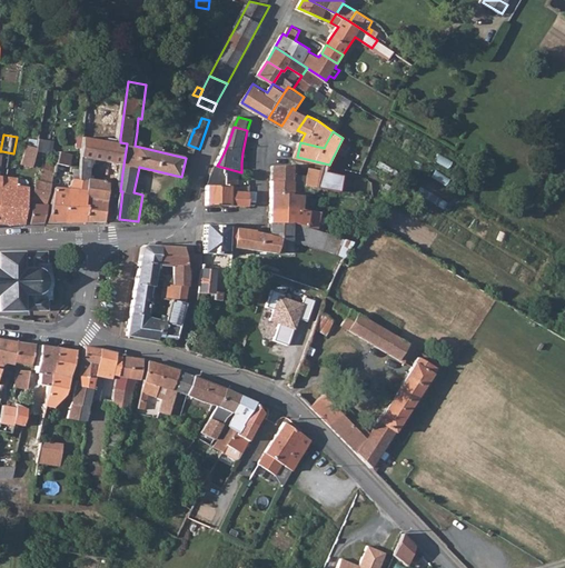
[(87,136),(83,157),(124,165),(127,143),(120,142),(120,138),(116,137),(115,141),(87,136)]
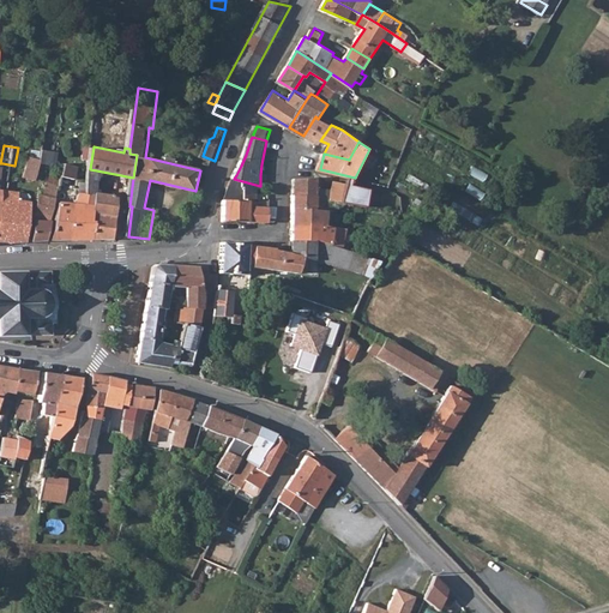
[(44,160),(43,163),(54,164),(60,166),(61,152),(46,149),(44,160)]
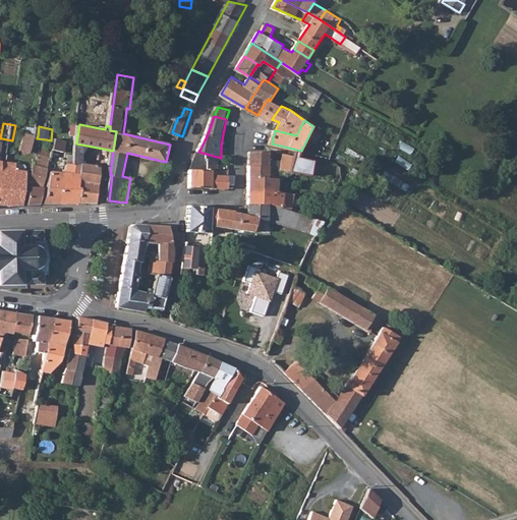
[(37,138),(38,135),(27,132),(22,149),(34,153),(37,138)]
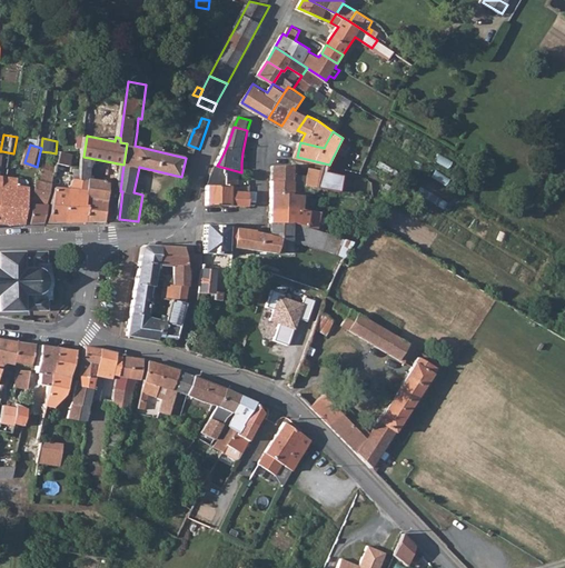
[(75,156),(62,151),(61,155),(58,171),(70,175),(75,156)]
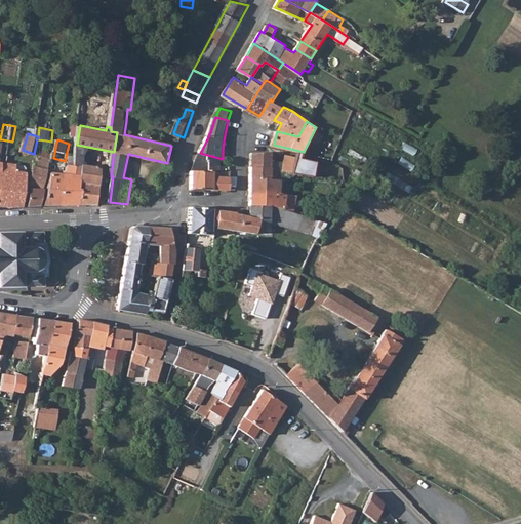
[(232,161),(231,150),(223,150),(223,155),(223,159),(223,161),(232,161)]
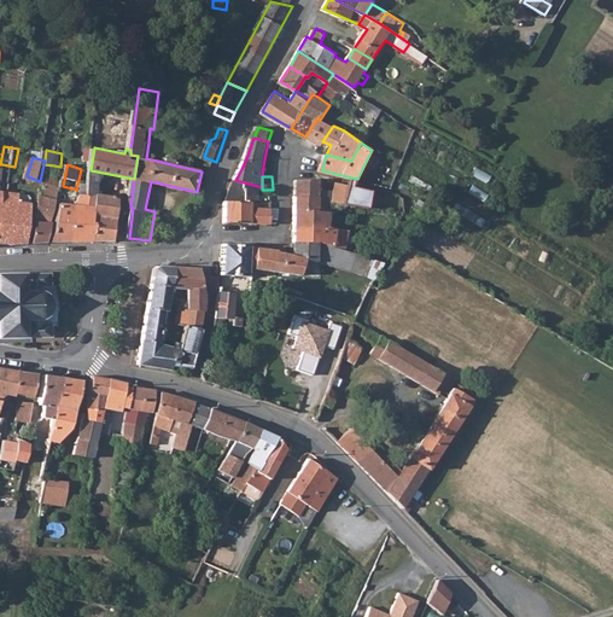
[(320,198),(320,188),(320,178),(297,179),(297,196),(319,197),(320,198)]
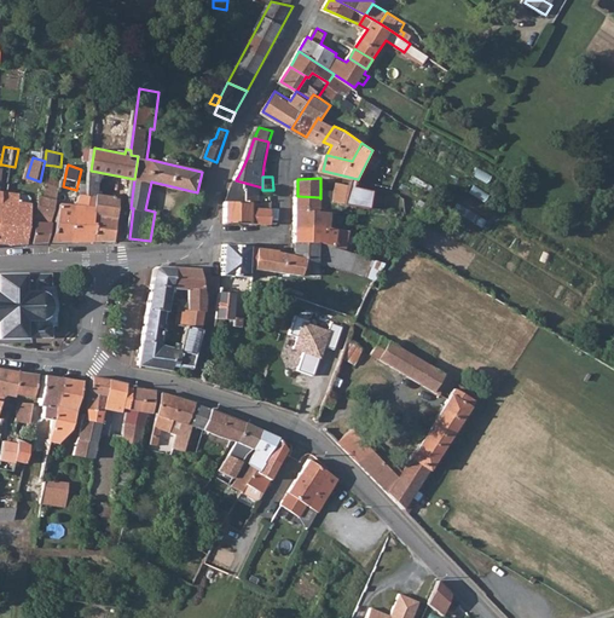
[(262,190),(262,188),(236,180),(229,202),(254,202),(254,195),(262,195),(262,190)]
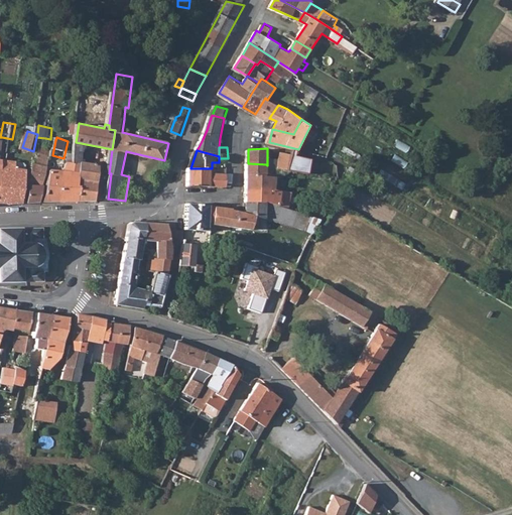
[(71,151),(69,170),(65,170),(61,202),(78,201),(82,178),(81,177),(83,162),(75,160),(75,151),(71,151)]
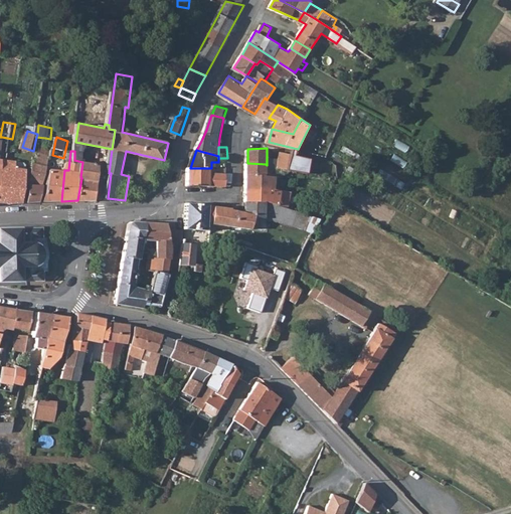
[(96,200),(100,180),(101,165),(83,162),(84,151),(74,151),(74,160),(82,162),(80,177),(81,178),(77,200),(96,200)]
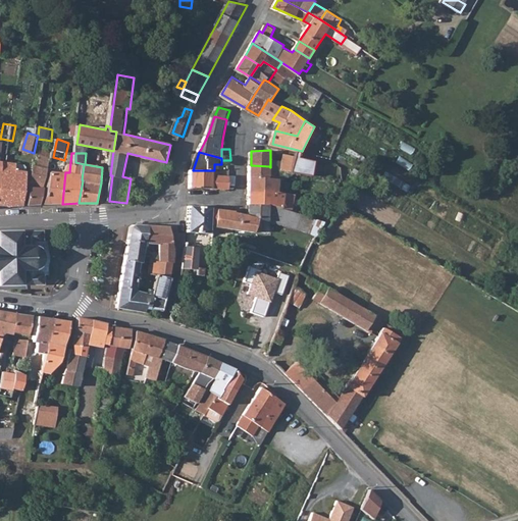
[(273,159),(270,159),(270,167),(288,170),(313,174),(315,160),(300,156),(286,153),(285,160),(273,159)]
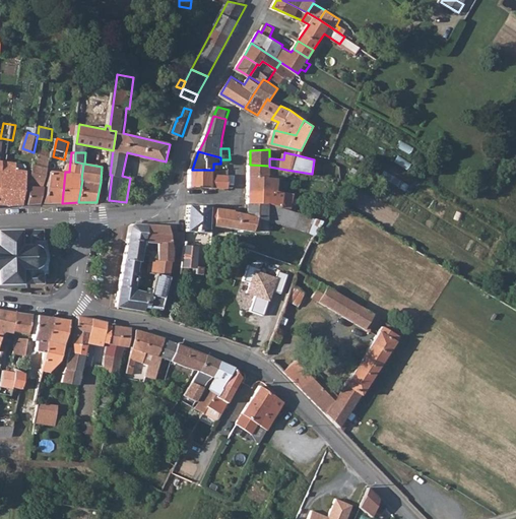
[(43,154),(40,166),(50,168),(53,156),(43,154)]
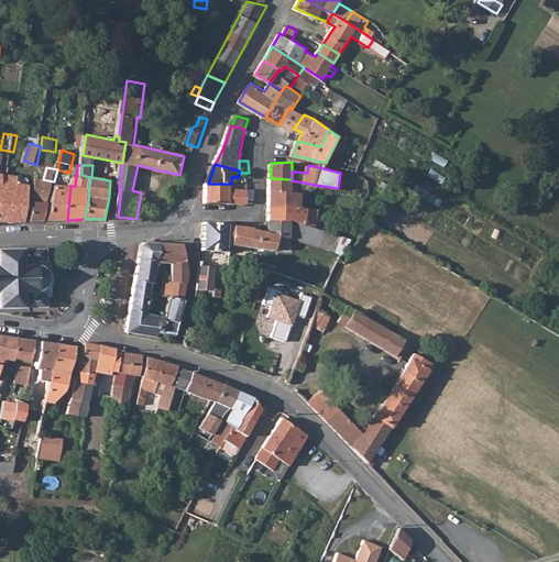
[(10,175),(4,174),(0,206),(0,220),(6,222),(14,222),(22,222),(26,221),(31,177),(10,175)]
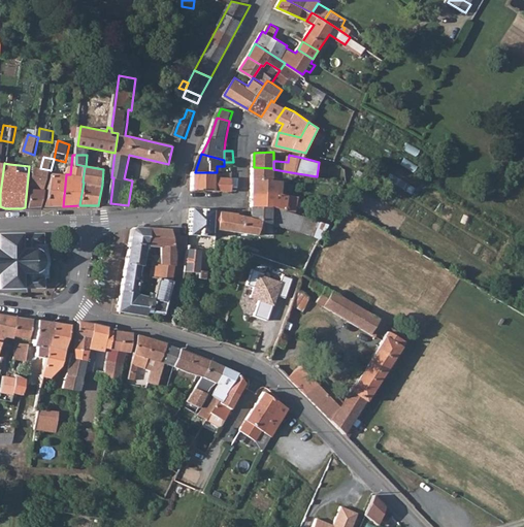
[(233,191),(235,173),(225,172),(224,166),(217,166),(217,172),(218,191),(233,191)]
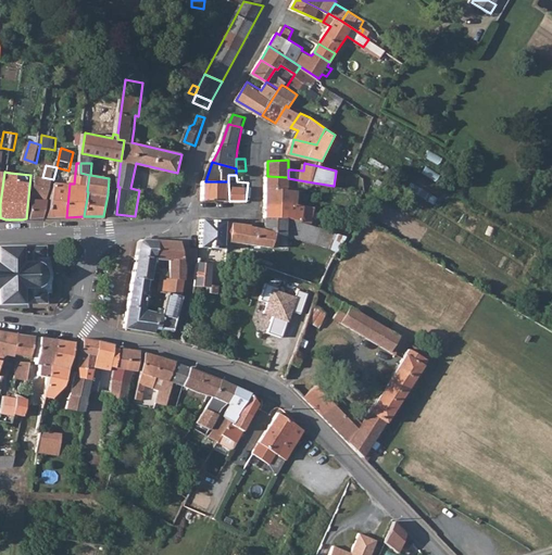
[(50,196),(53,179),(42,177),(38,176),(36,192),(50,196)]
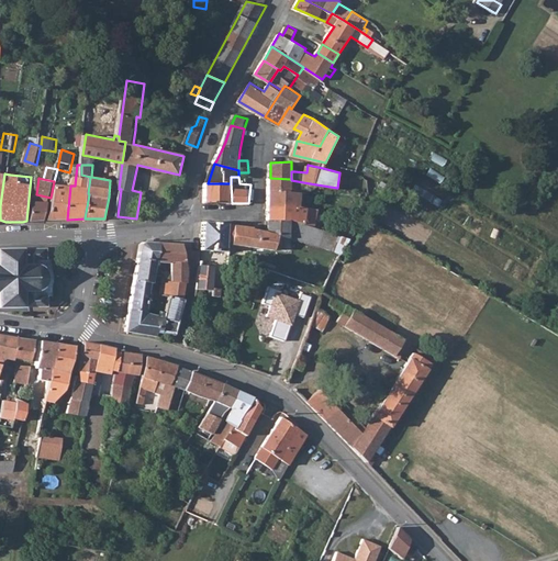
[(302,191),(309,192),(310,183),(291,180),(290,179),(270,178),(270,190),(302,191)]
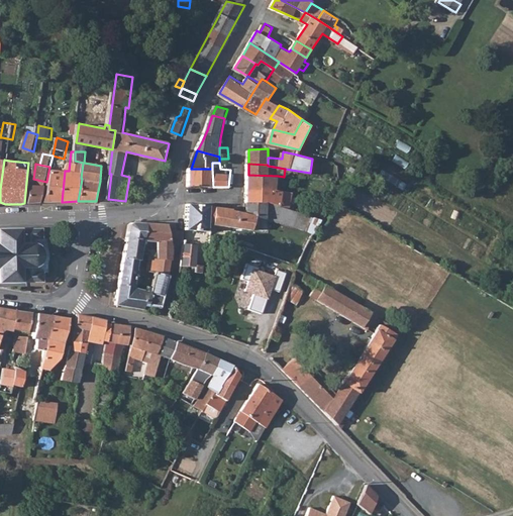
[(44,202),(62,202),(65,171),(52,169),(44,202)]
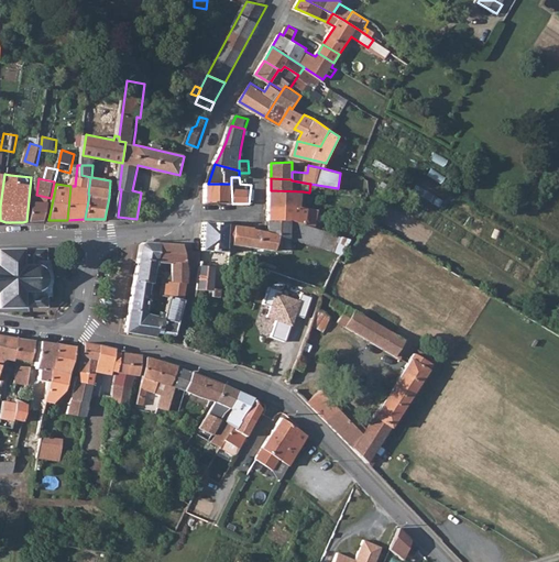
[(208,202),(232,204),(231,184),(208,184),(208,202)]
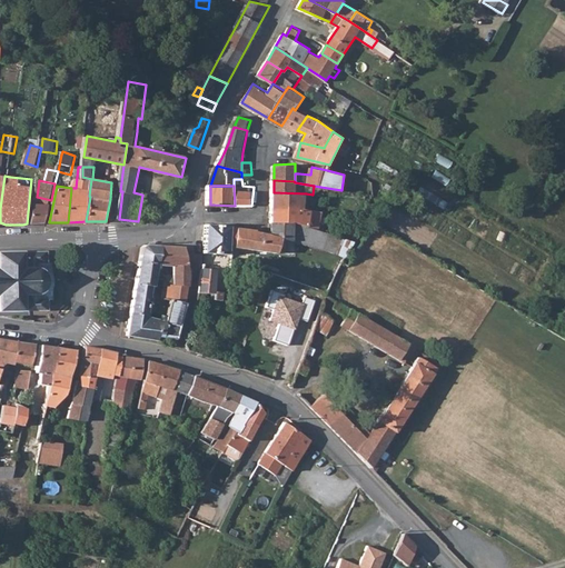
[(303,210),(306,193),(274,192),(274,210),(303,210)]
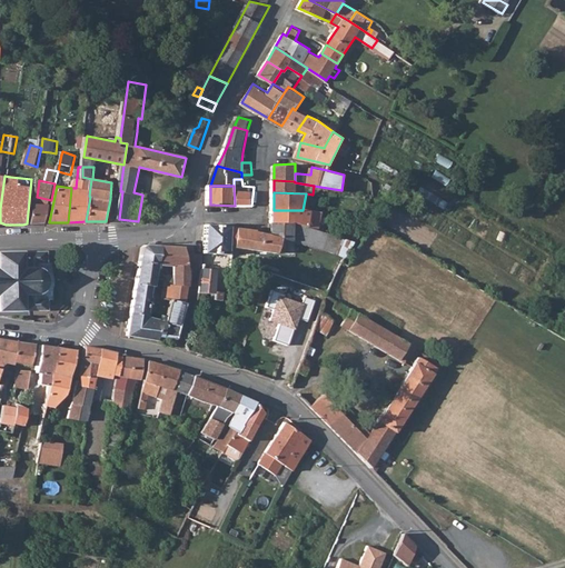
[(32,223),(46,222),(50,205),(36,205),(32,223)]
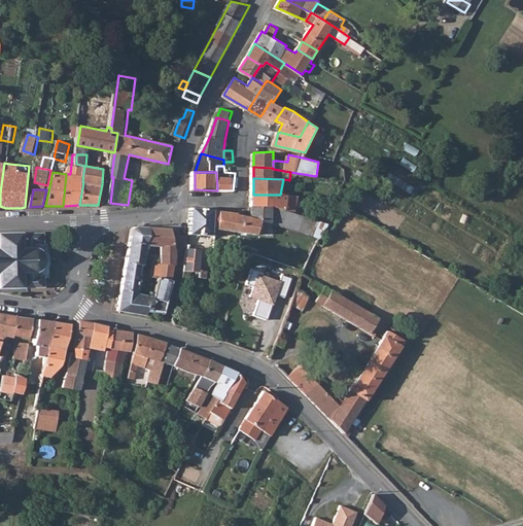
[(292,211),(295,212),(300,196),(280,195),(253,195),(253,205),(273,206),(283,208),(292,211)]
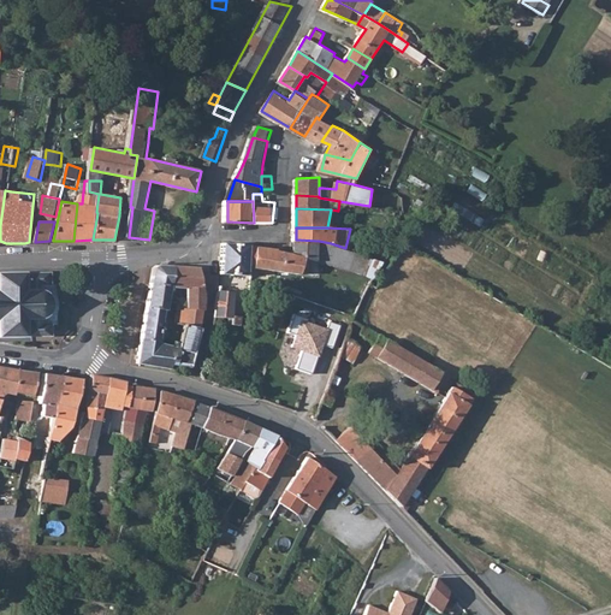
[(280,253),(280,250),(250,247),(250,244),(225,243),(223,273),(249,276),(249,264),(255,264),(255,267),(303,275),(304,268),(314,271),(318,260),(351,270),(359,253),(345,248),(342,247),(331,243),(319,241),(296,240),(296,253),(280,253)]
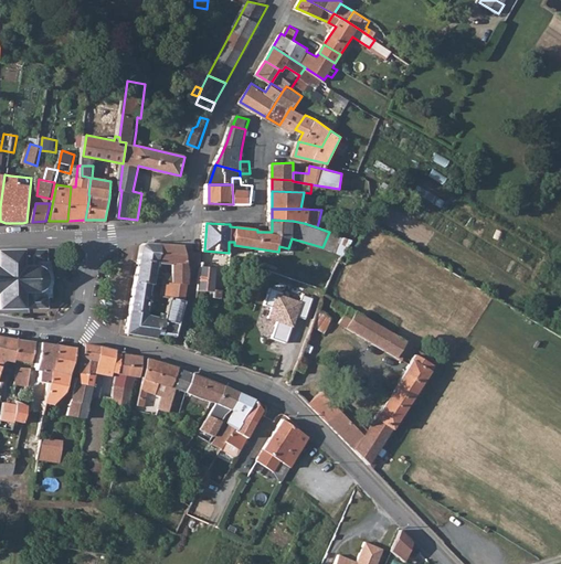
[(353,226),(343,223),(339,235),(346,237),(350,238),(353,226)]
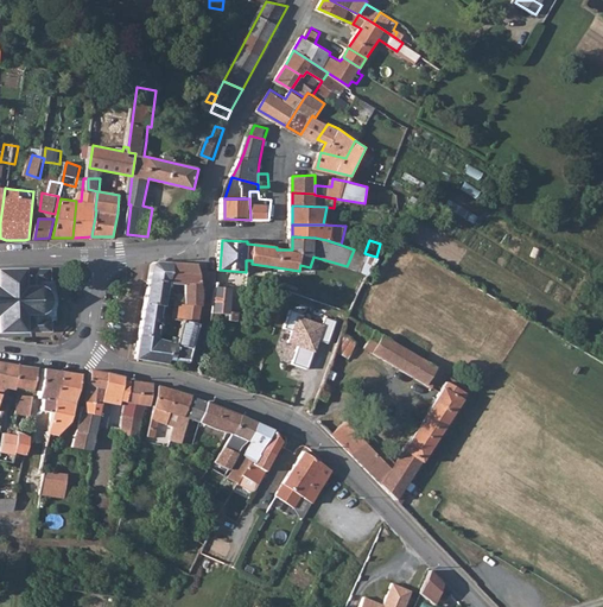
[(179,283),(183,283),(186,284),(188,302),(183,301),(179,301),(175,318),(184,321),(202,324),(203,321),(204,308),(205,295),(200,264),(159,261),(158,261),(156,264),(154,266),(152,279),(179,283)]
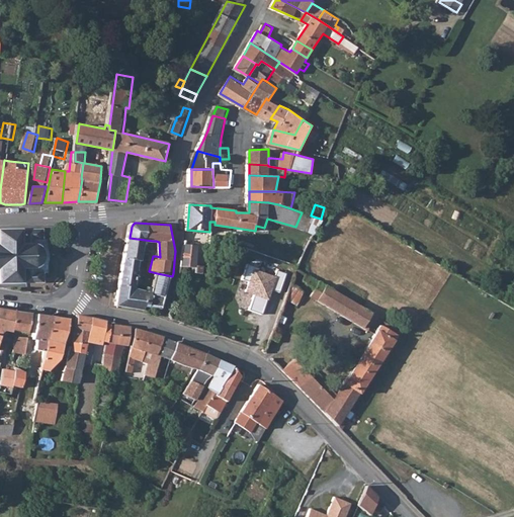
[(46,239),(46,229),(0,228),(0,282),(46,282),(46,272),(51,271),(51,239),(46,239)]
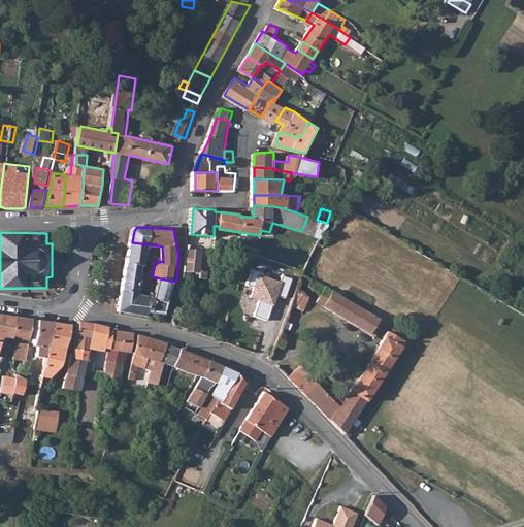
[(132,242),(129,263),(145,266),(146,259),(156,261),(156,245),(132,242)]
